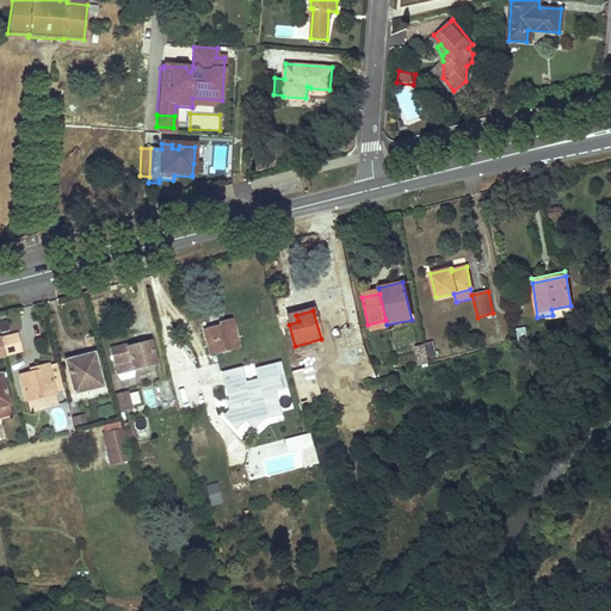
[(218,326),(203,331),(209,355),(238,346),(230,320),(217,323),(218,326)]
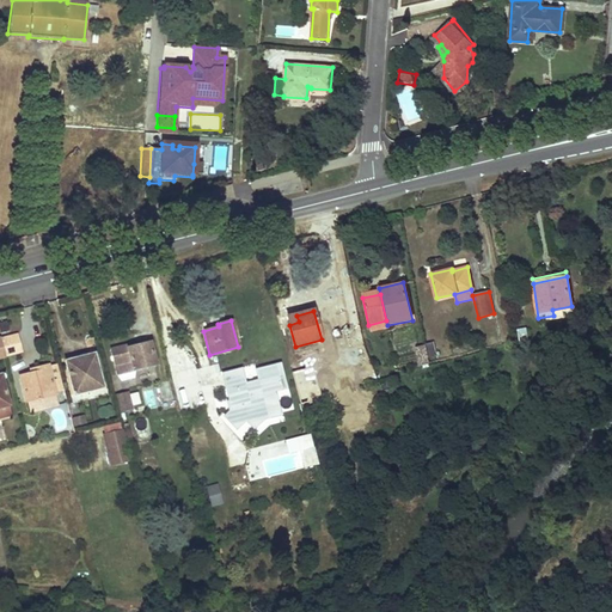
[(386,320),(368,325),(371,332),(389,328),(387,325),(386,320)]
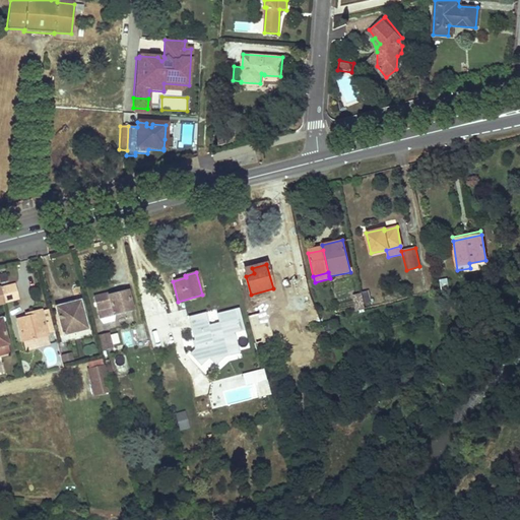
[(13,284),(0,286),(0,289),(3,303),(14,301),(13,294),(15,293),(13,284)]
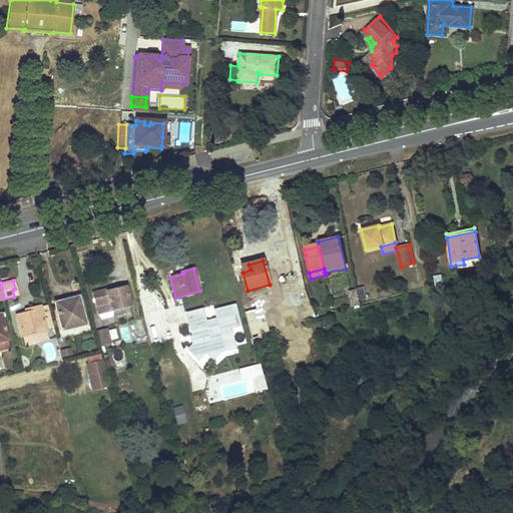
[(367,298),(364,287),(357,288),(358,290),(359,300),(367,298)]
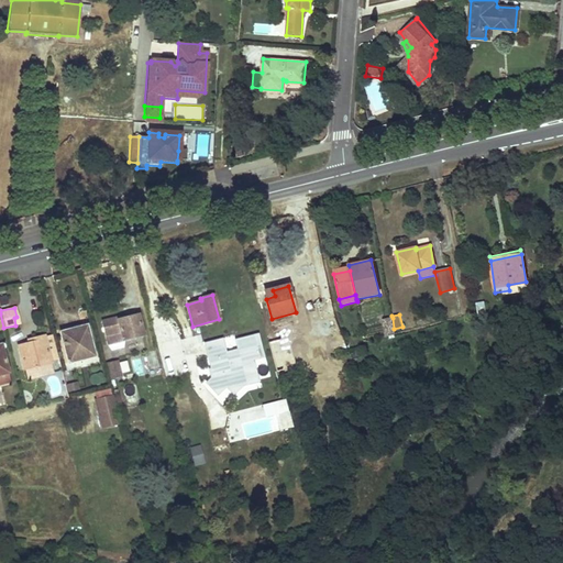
[(103,327),(108,343),(142,335),(136,316),(119,320),(120,322),(103,327)]
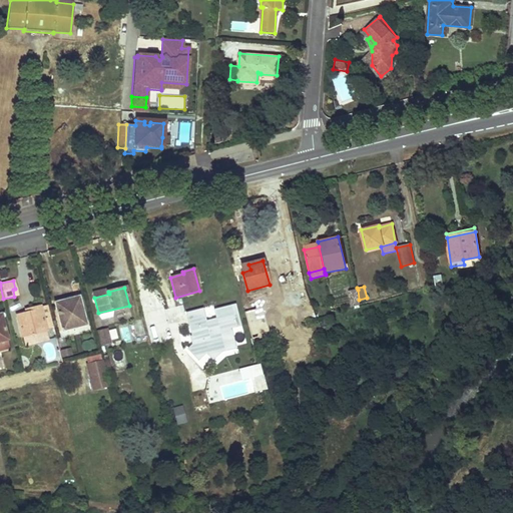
[(358,290),(349,292),(352,306),(360,304),(359,300),(358,290)]
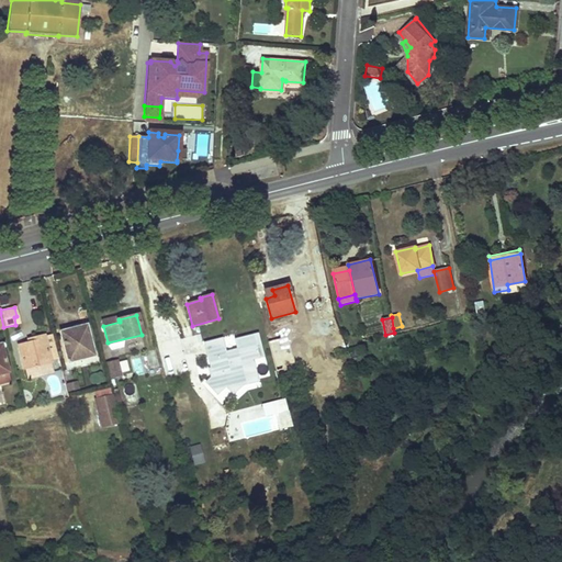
[(93,356),(85,325),(59,332),(66,362),(93,356)]
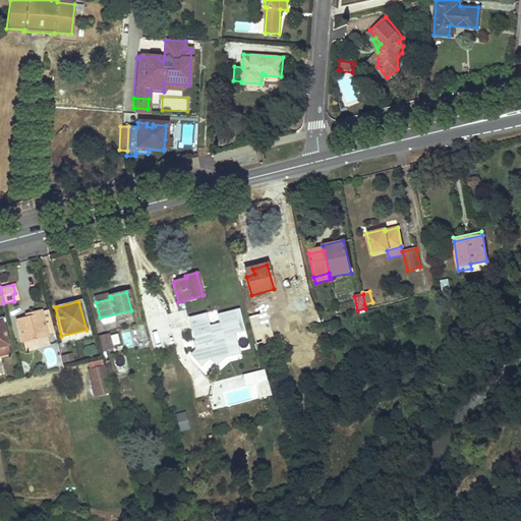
[(53,332),(47,309),(41,310),(47,333),(53,332)]
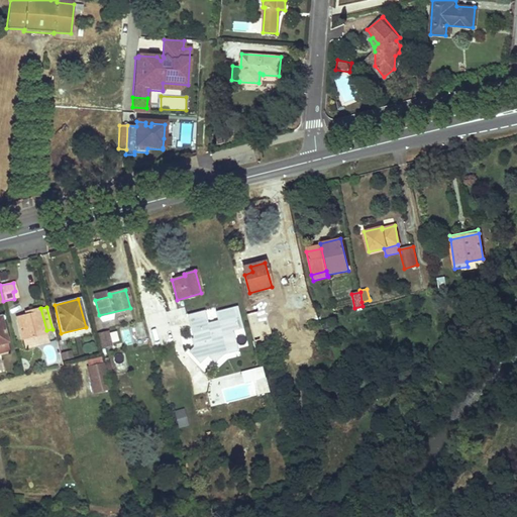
[(234,344),(231,333),(227,334),(226,331),(236,328),(234,320),(238,319),(235,307),(215,312),(218,322),(207,325),(204,315),(203,312),(187,316),(193,339),(194,343),(192,343),(193,348),(189,352),(198,362),(207,353),(213,359),(220,352),(222,347),(234,344)]
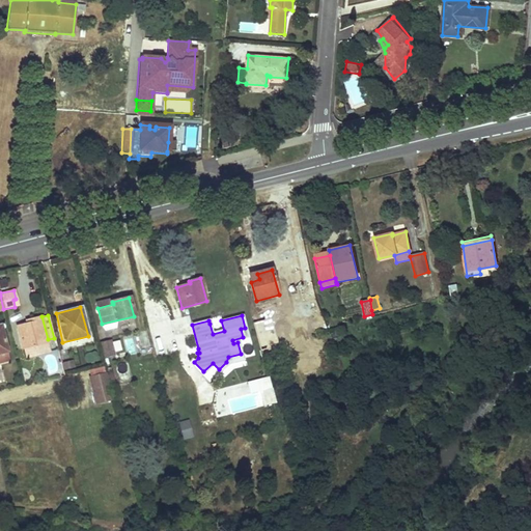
[(30,323),(17,326),(23,348),(25,347),(28,357),(49,352),(46,342),(48,342),(48,339),(42,316),(29,319),(30,323)]
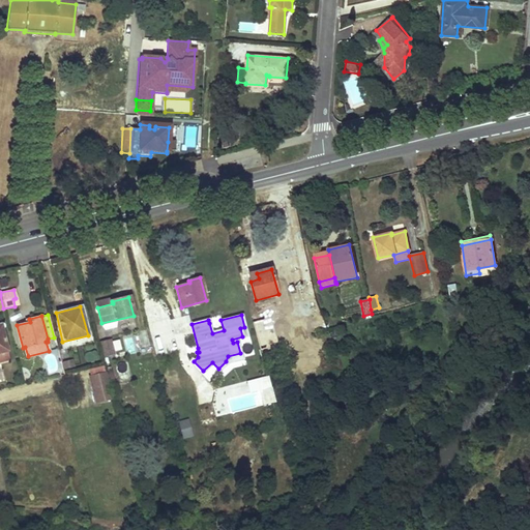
[(271,319),(253,324),(260,350),(280,345),(271,319)]
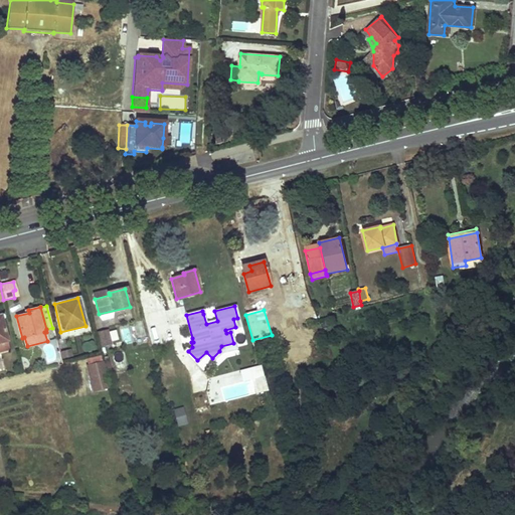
[(217,321),(214,311),(203,314),(206,324),(217,321)]
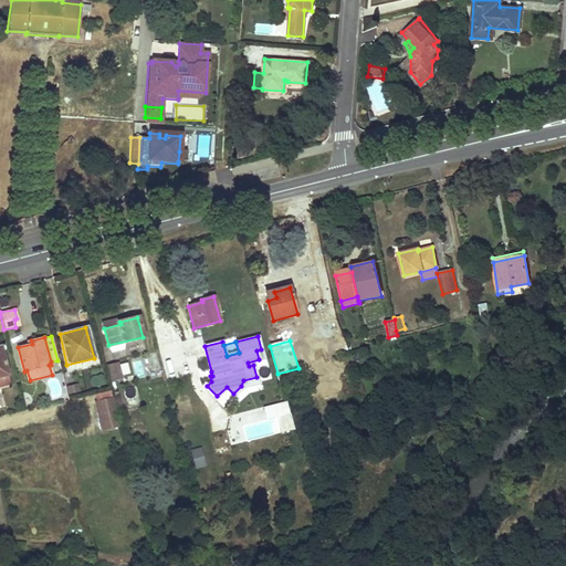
[(156,354),(145,356),(150,379),(163,377),(156,354)]
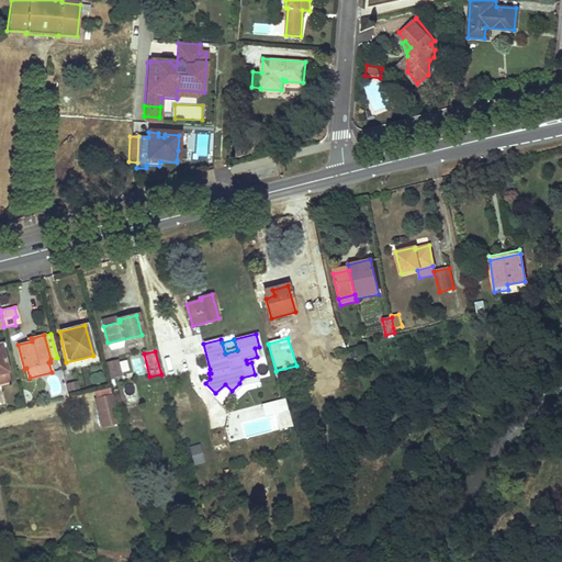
[(167,367),(180,364),(179,358),(166,359),(167,367)]
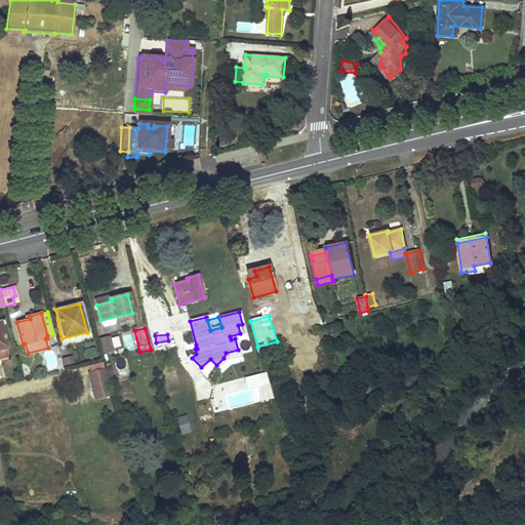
[(109,336),(98,338),(102,354),(113,351),(109,336)]
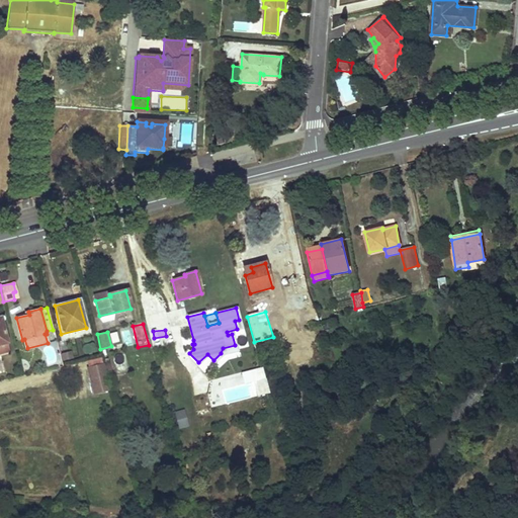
[(117,332),(110,334),(112,343),(119,341),(117,332)]
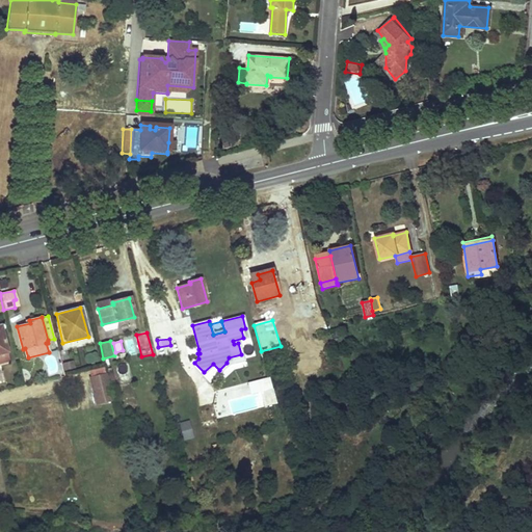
[(242,358),(241,354),(229,357),(227,363),(242,358)]
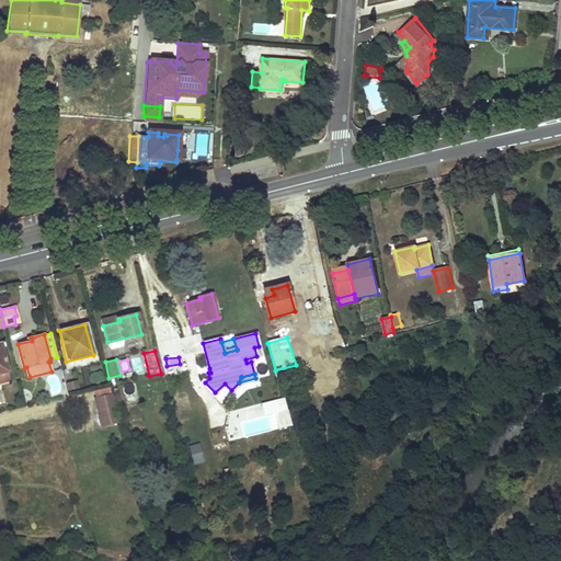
[(78,380),(67,384),(69,390),(80,387),(78,380)]
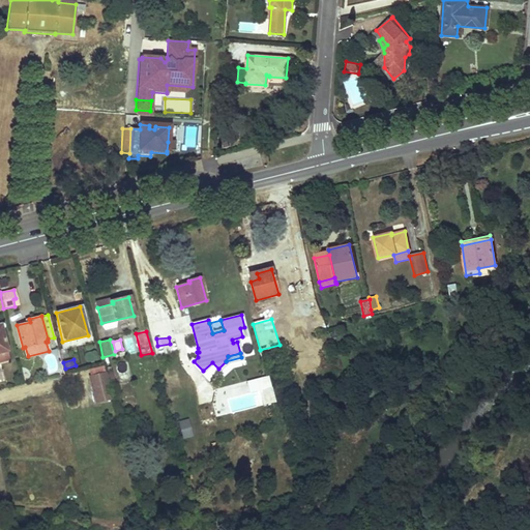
[(34,380),(31,364),(21,366),(25,382),(34,380)]
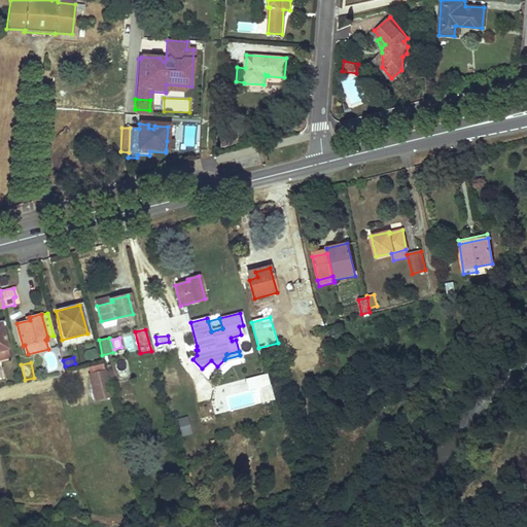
[(109,387),(105,373),(89,377),(95,401),(112,397),(109,387)]
